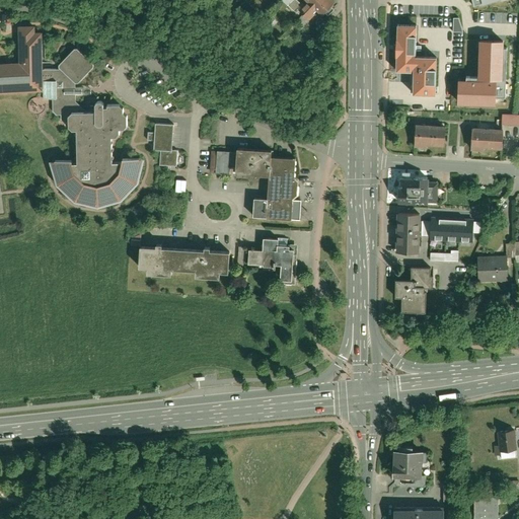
[(332,0),(302,0),(303,0),(296,7),(309,20),(317,12),(320,15),(325,10),(328,14),(335,8),(329,4),(332,0)]
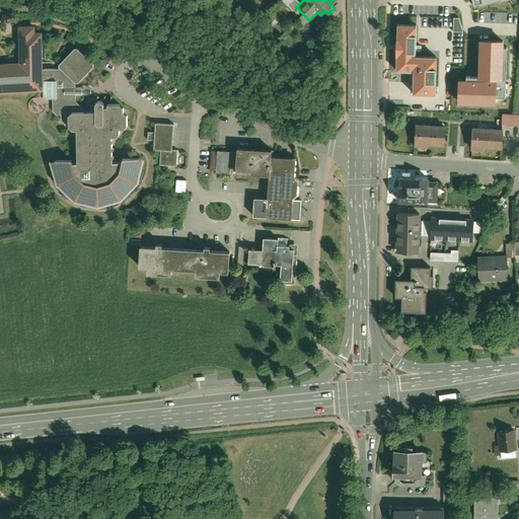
[(459,17),(453,17),(453,30),(463,30),(459,17)]
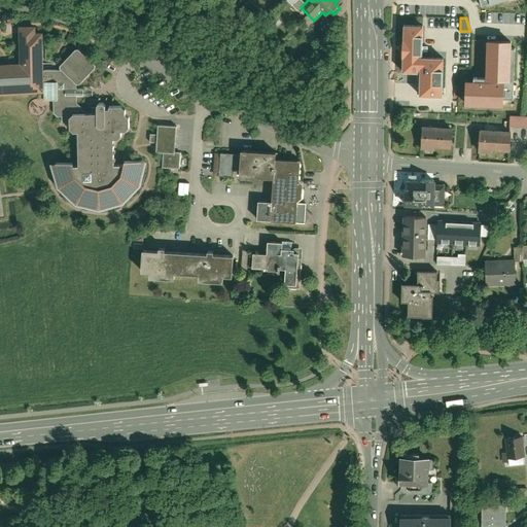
[(0,93),(19,92),(42,90),(42,37),(42,29),(34,29),(34,23),(16,23),(18,62),(0,62),(0,93)]
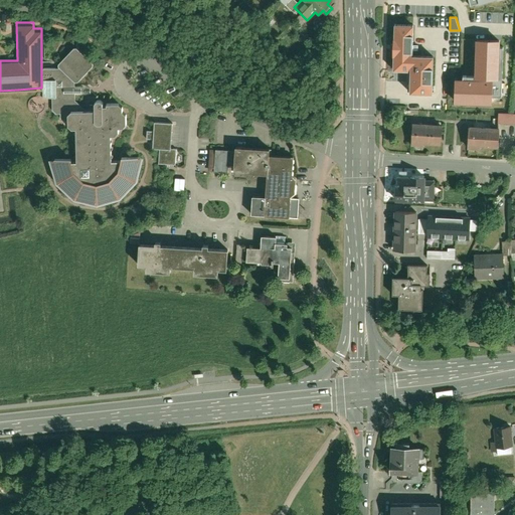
[(412,24),(393,23),(393,69),(409,69),(409,89),(432,90),(433,50),(412,49),(412,24)]
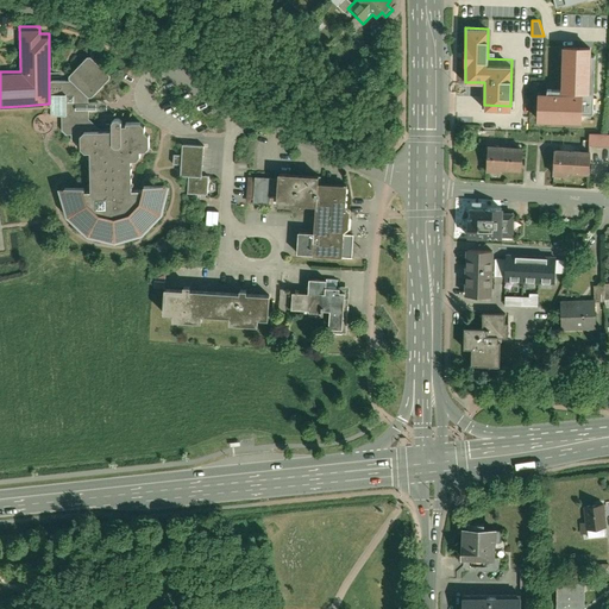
[(169,182),(142,180),(140,187),(130,187),(130,162),(135,162),(139,157),(139,152),(144,152),(148,148),(148,132),(143,129),(143,124),(139,119),(125,119),(125,123),(120,123),(120,118),(118,114),(113,114),(110,118),(111,127),(96,127),(87,119),(87,112),(99,112),(99,101),(87,102),(87,99),(89,99),(111,76),(88,55),(68,76),(68,81),(57,81),(56,74),(51,74),(52,43),(49,43),(49,104),(50,115),(60,115),(61,130),(64,136),(69,136),(70,140),(74,145),(79,145),(80,150),(82,154),(89,154),(90,188),(83,189),(82,182),(57,183),(64,212),(87,233),(114,239),(140,232),(159,213),(165,194),(169,182)]
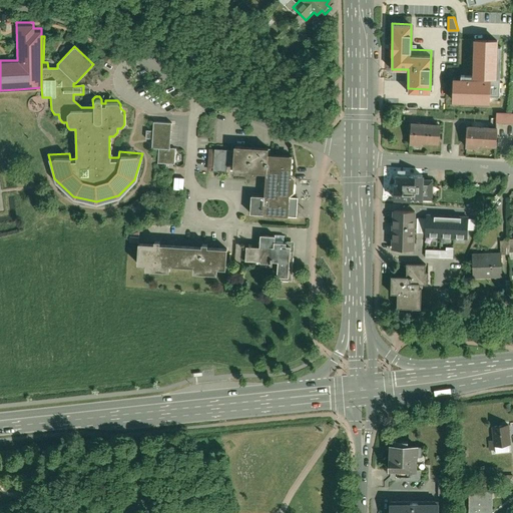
[(496,39),(474,38),(473,77),(452,76),(451,101),(489,102),(489,95),(499,95),(500,45),(496,45),(496,39)]
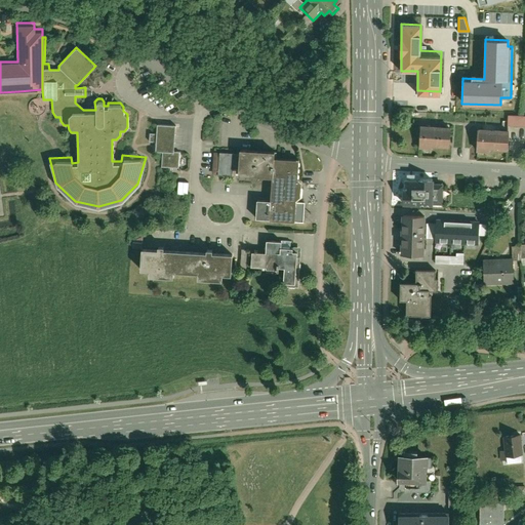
[(524,116),(508,115),(508,125),(513,125),(513,127),(519,127),(519,125),(524,126),(524,127),(524,116)]
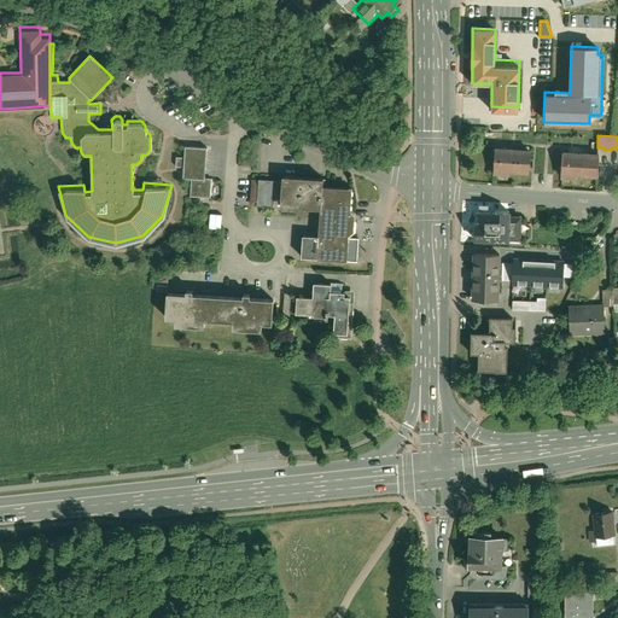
[(529,145),(494,143),(493,174),(507,175),(507,172),(528,173),(529,145)]
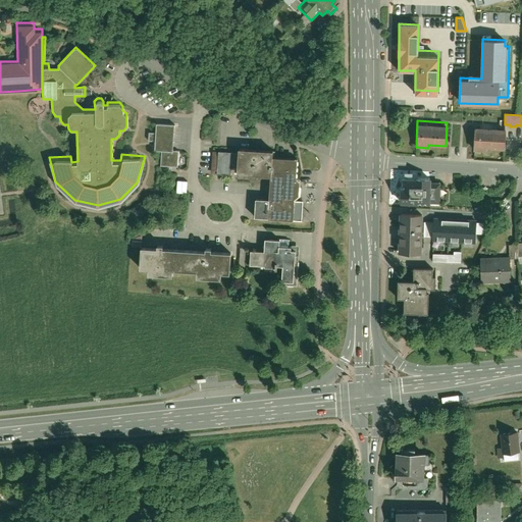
[(159,166),(177,167),(177,152),(172,151),(173,123),(155,122),(155,133),(147,132),(147,142),(154,142),(154,152),(160,152),(159,166)]
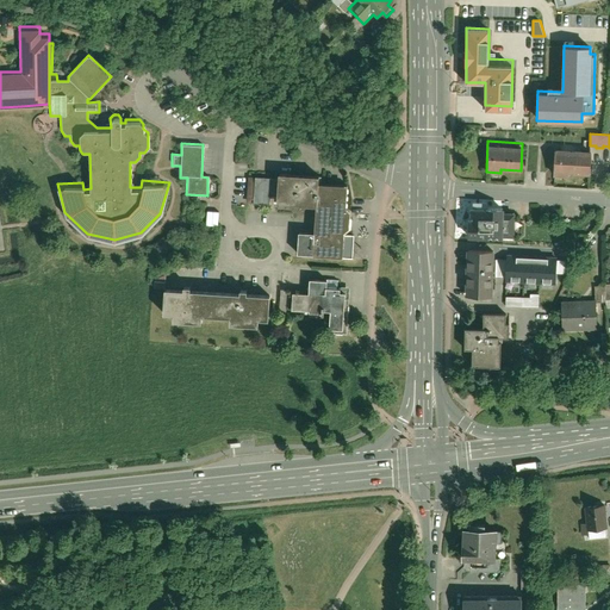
[(589,149),(555,147),(554,174),(567,175),(567,172),(587,174),(589,149)]
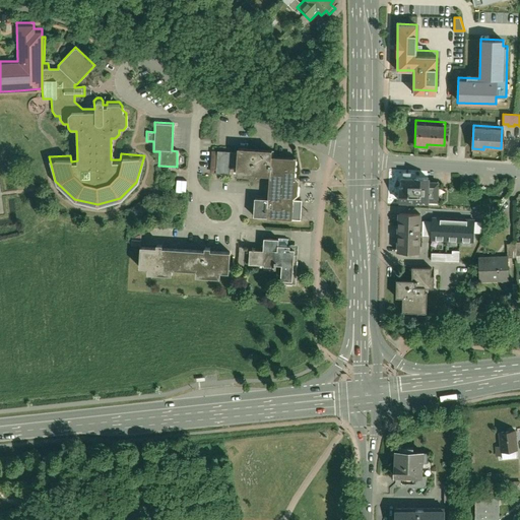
[(235,174),(269,176),(268,198),(254,197),(253,217),(266,218),(266,219),(290,221),(290,216),(297,217),(298,201),(291,201),(293,196),(297,193),(297,185),(298,179),(294,176),(295,155),(270,154),(271,147),(236,145),(236,151),(210,149),(208,176),(229,177),(230,167),(235,167),(235,174)]
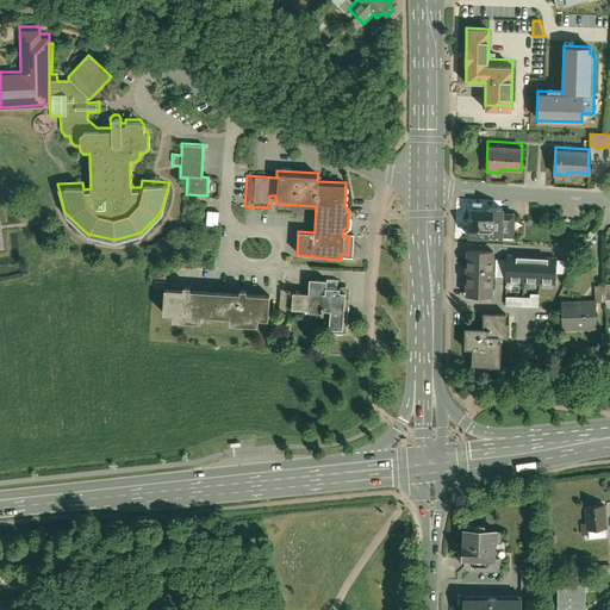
[(470,216),(470,236),(514,237),(515,212),(503,211),(503,203),(473,201),(472,216),(470,216)]
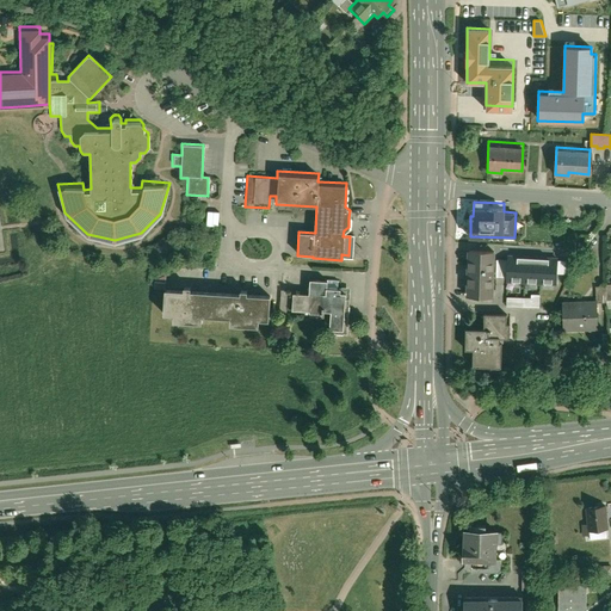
[(220,226),(220,211),(207,211),(207,226),(220,226)]
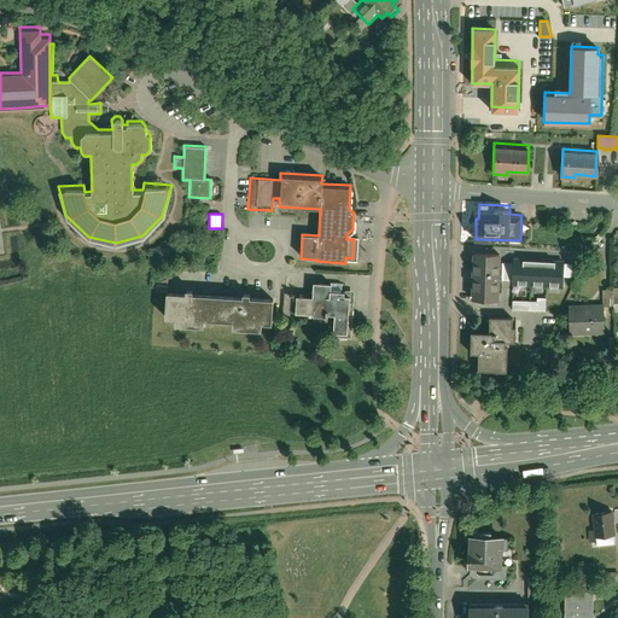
[(472,250),(471,299),(499,301),(500,251),(472,250)]
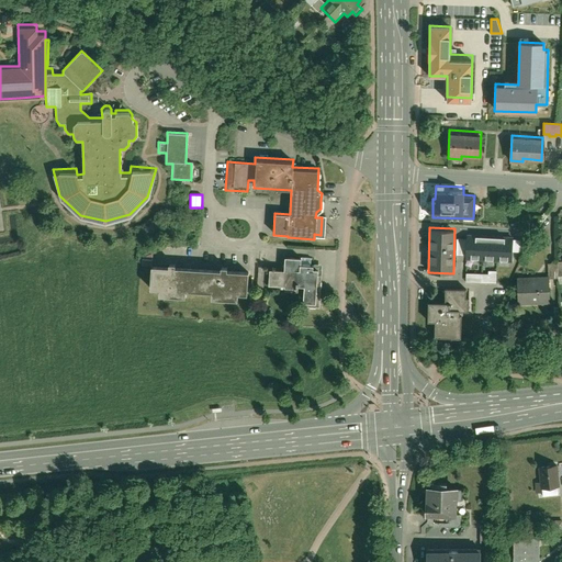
[(516,240),(510,239),(509,261),(523,261),(524,242),(529,242),(530,229),(517,229),(516,240)]
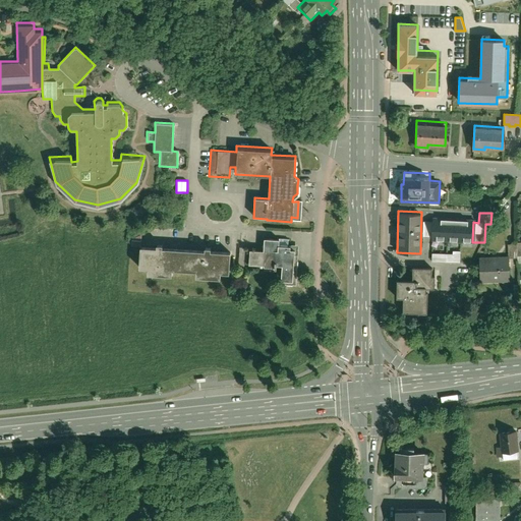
[(473,220),(435,219),(435,241),(472,242),(473,222),(473,220)]
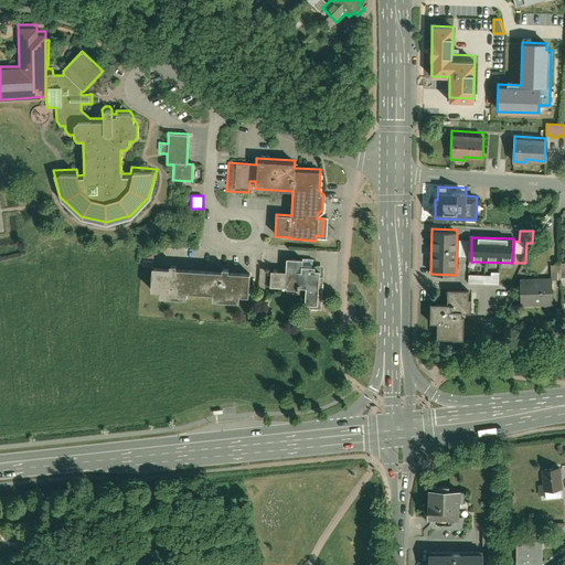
[(318,305),(319,269),(315,268),(315,264),(301,264),(301,258),(286,257),(285,272),(269,270),(268,285),(286,286),(286,289),(296,289),(297,280),(300,280),(300,287),(306,287),(305,304),(318,305)]
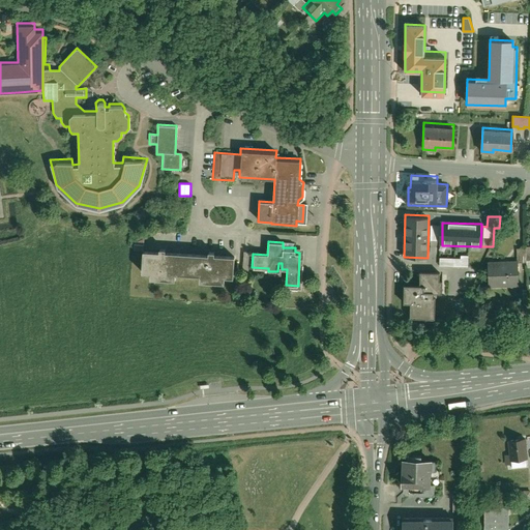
[(231,278),(233,254),(214,252),(214,248),(207,247),(207,252),(165,248),(165,245),(157,244),(157,248),(150,247),(141,247),(140,272),(148,273),(148,278),(173,280),(173,274),(199,276),(198,282),(222,284),(223,278),(231,278)]
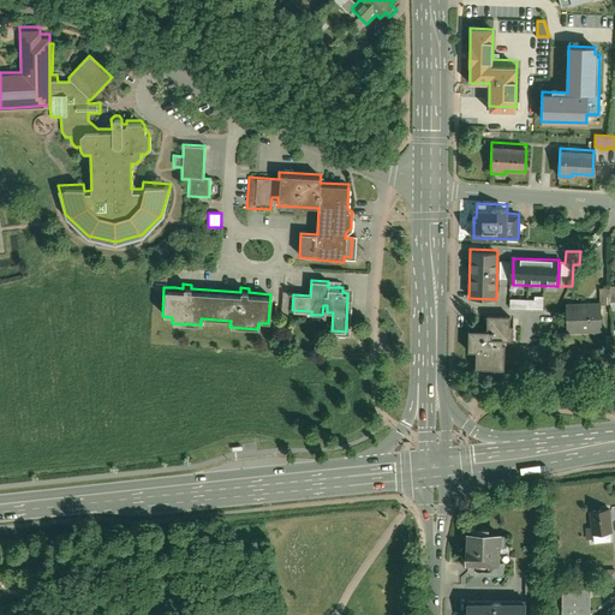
[(511,309),(544,309),(544,296),(535,296),(535,299),(511,298),(511,309)]
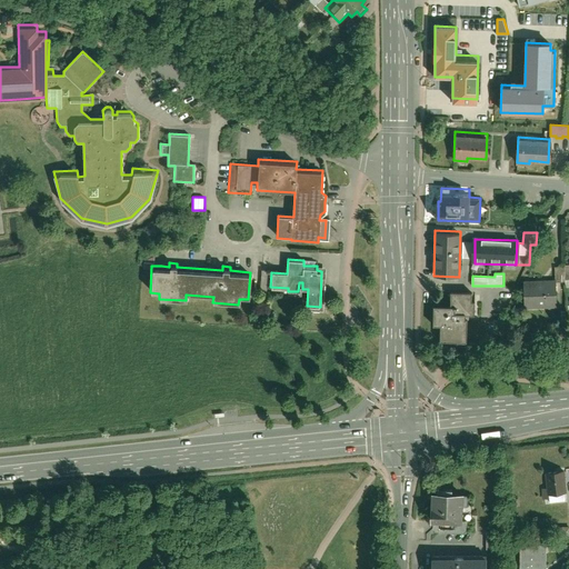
[(555,280),(522,281),(523,309),(535,309),(535,311),(556,310),(555,280)]
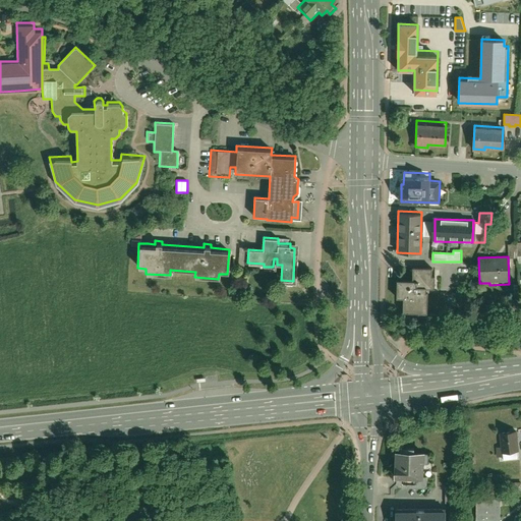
[(412,279),(396,278),(395,297),(402,297),(401,311),(426,312),(427,290),(425,290),(425,287),(433,287),(435,275),(430,275),(430,271),(431,267),(412,266),(412,279)]
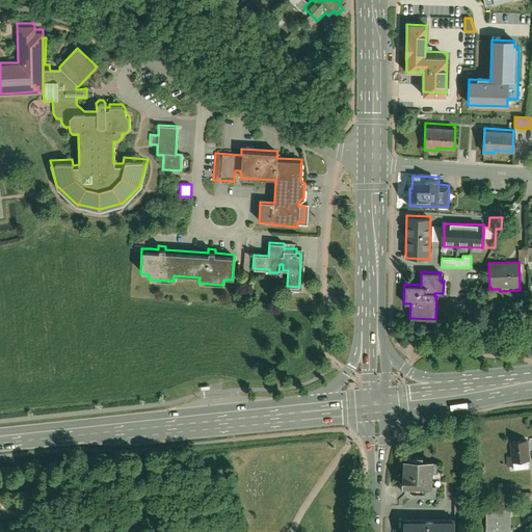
[(527,440),(509,442),(511,462),(529,460),(527,440)]
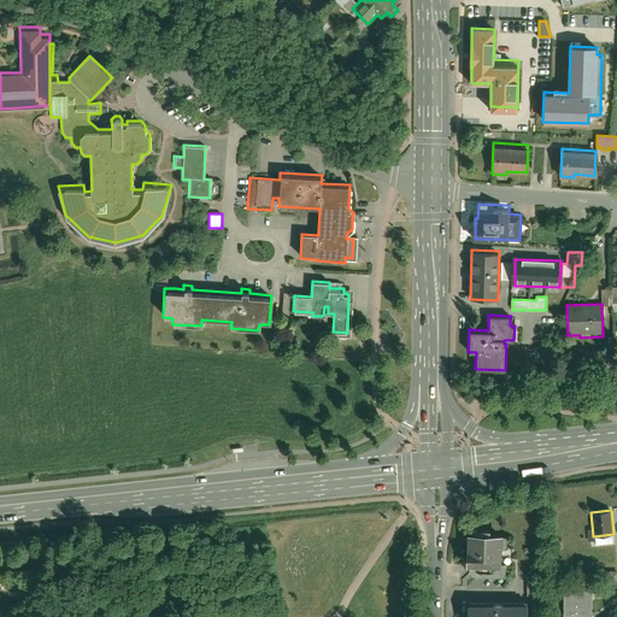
[(469,570),(476,570),(476,576),(506,575),(506,563),(504,563),(504,533),(469,533),(469,570)]
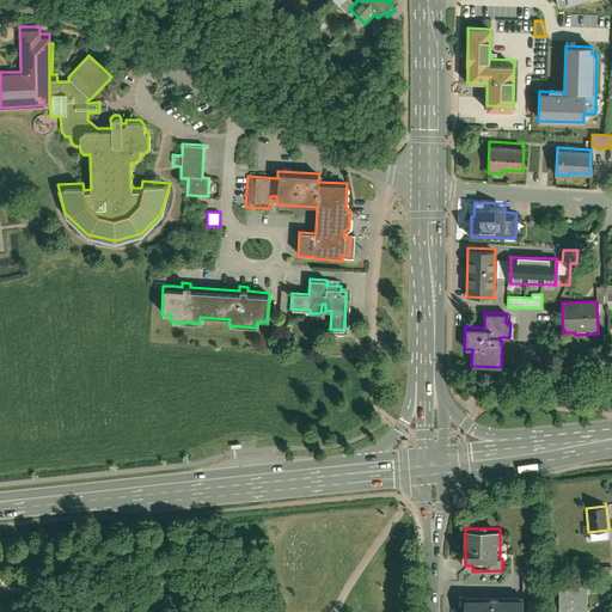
[(524,570),(524,589),(534,589),(534,570),(524,570)]
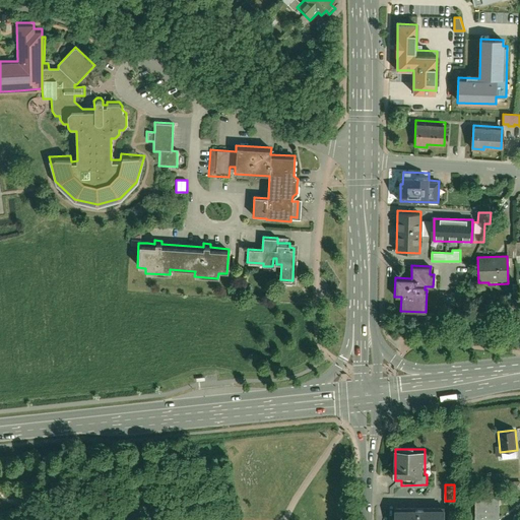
[(499,519),(500,497),(474,497),(474,519),(499,519)]
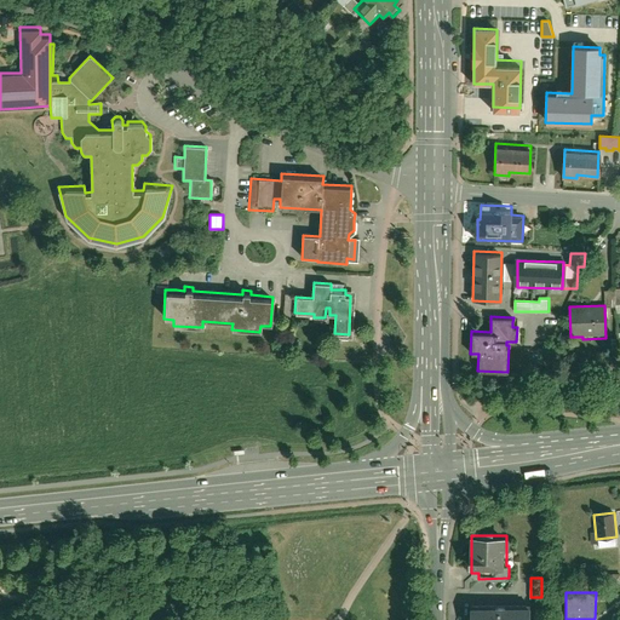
[(472,604),(471,619),(529,619),(529,603),(472,604)]
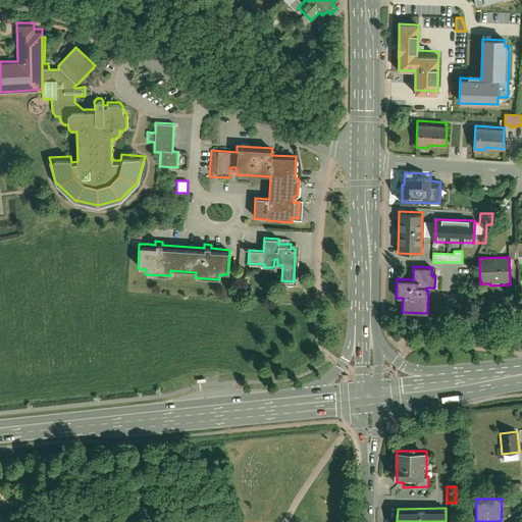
All buildings are outlined.
